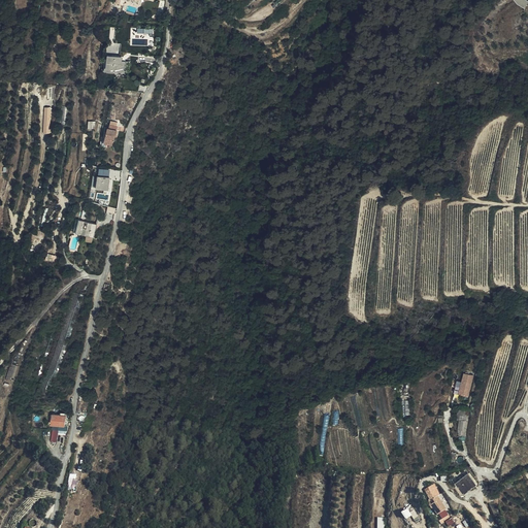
[(125,70),(126,61),(122,61),(122,59),(112,58),(112,56),(107,56),(106,69),(125,70)]
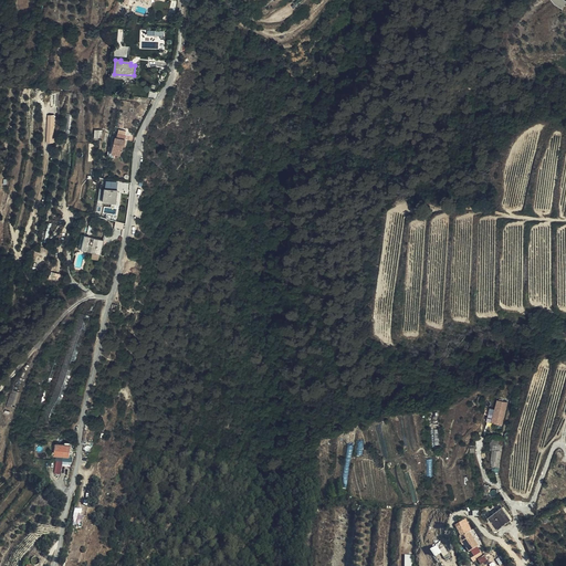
[(149,98),(150,91),(136,87),(135,92),(137,93),(136,95),(149,98)]
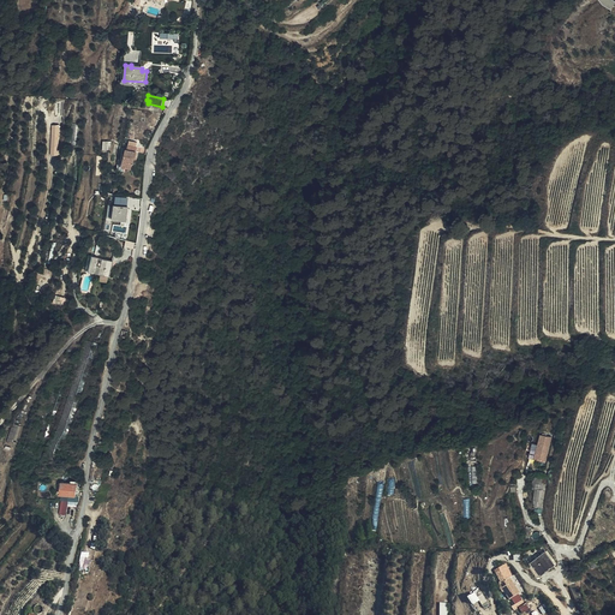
[(133,162),(138,142),(129,141),(127,149),(125,149),(123,161),(132,162),(133,162)]
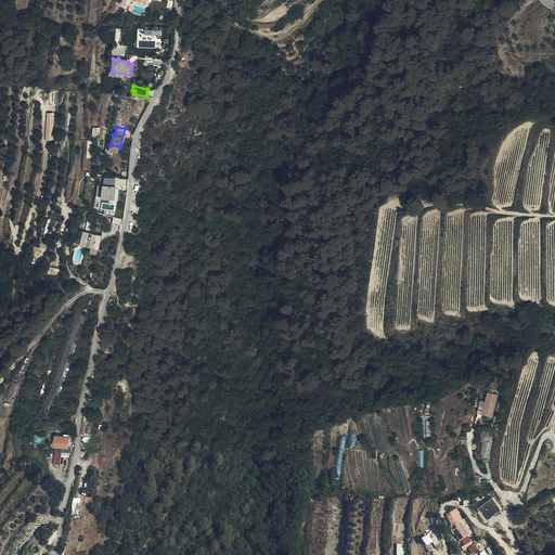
[(112,197),(114,185),(102,183),(100,195),(112,197)]
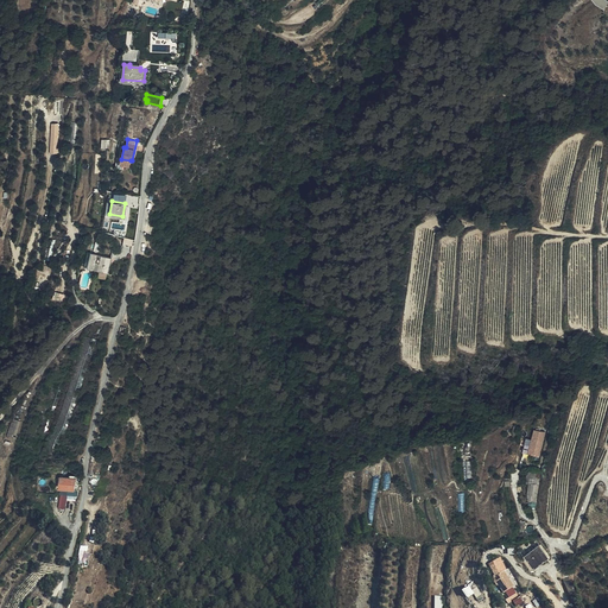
[(87,267),(100,271),(107,272),(111,257),(90,252),(87,267)]
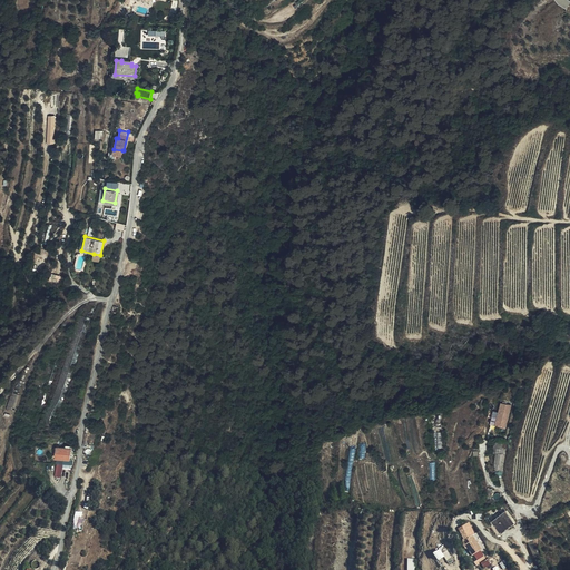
[(50,278),(61,282),(64,276),(52,273),(50,278)]
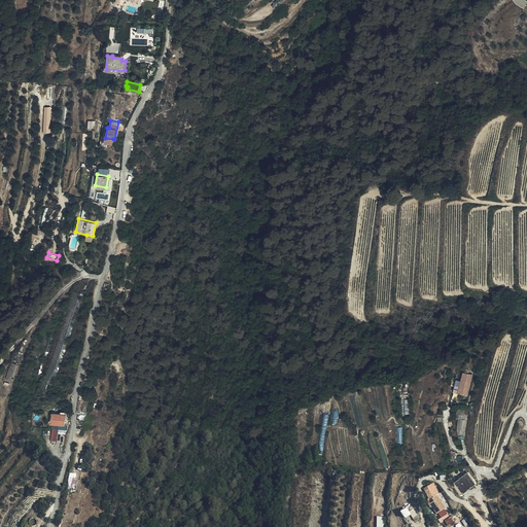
[(467,406),(473,384),(464,381),(458,403),(467,406)]
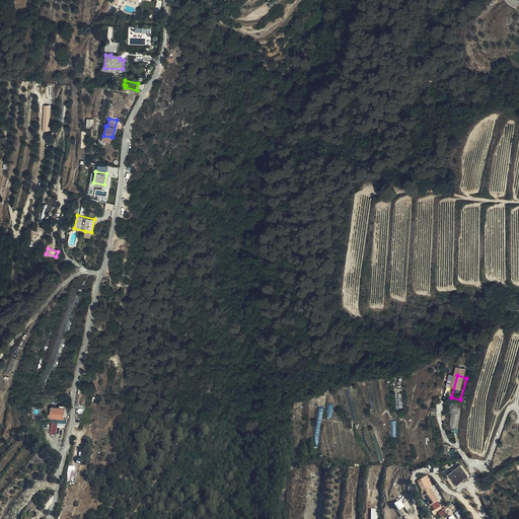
[(68,419),(69,406),(59,405),(59,408),(52,406),(51,417),(68,419)]
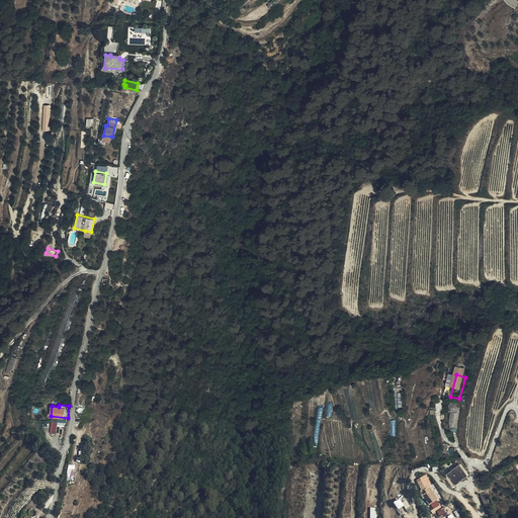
[(467,473),(460,463),(449,470),(456,482),(467,473)]
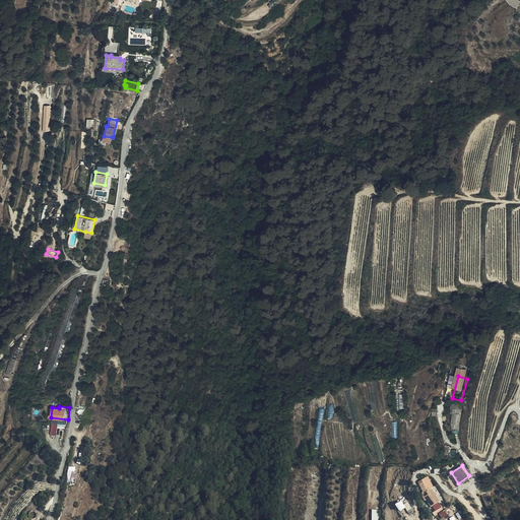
[(515,466),(509,469),(514,475),(517,472),(518,471),(515,466)]
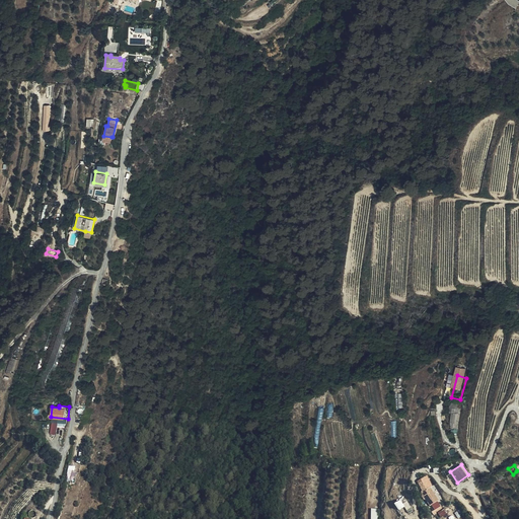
[(70,466),(69,475),(73,475),(72,480),(75,480),(77,467),(70,466)]
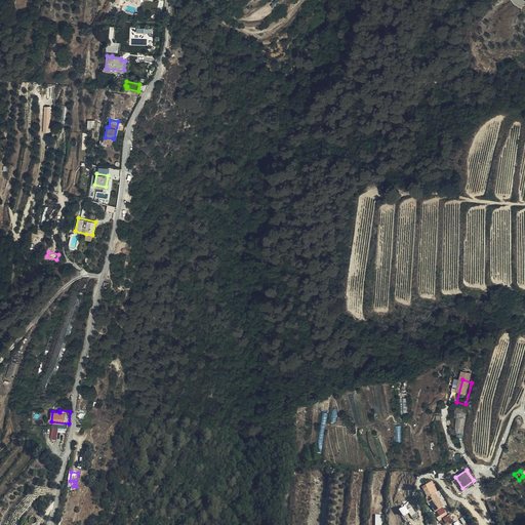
[(444,505),(436,492),(427,497),(436,511),(444,505)]
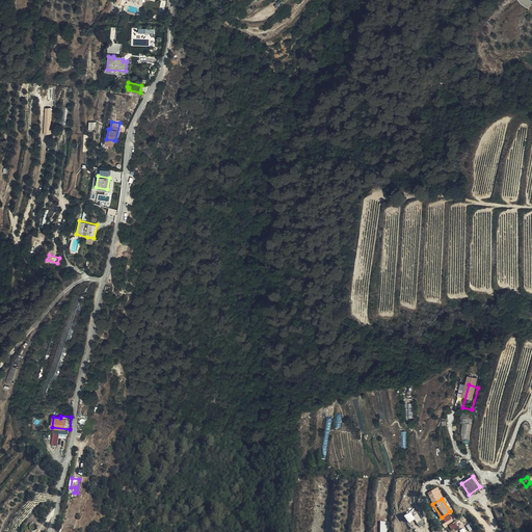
[(408,524),(415,521),(410,513),(404,516),(408,524)]
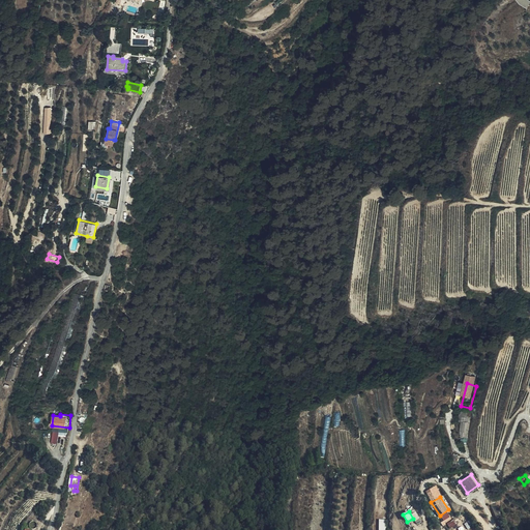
[(443,526),(452,520),(450,517),(441,523),(443,526)]
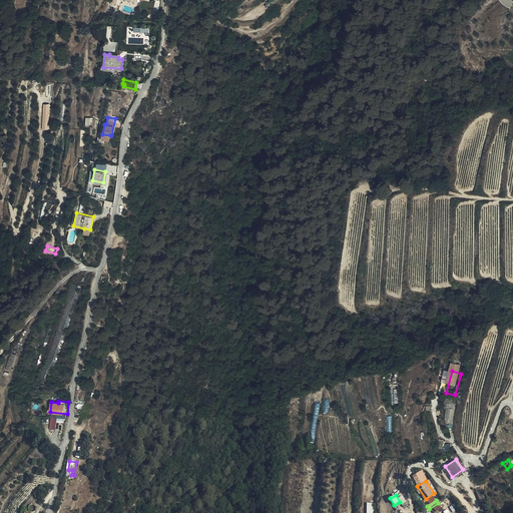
[(433,507),(436,512),(442,509),(439,504),(433,507)]
